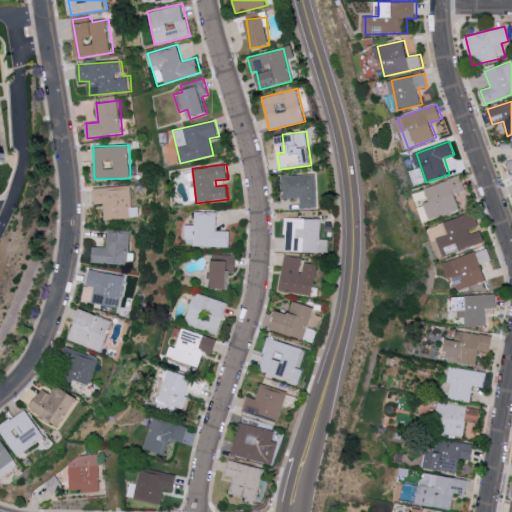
[(282,175),(283,198),(300,197),(301,209),(317,208),(316,174),(282,175)]
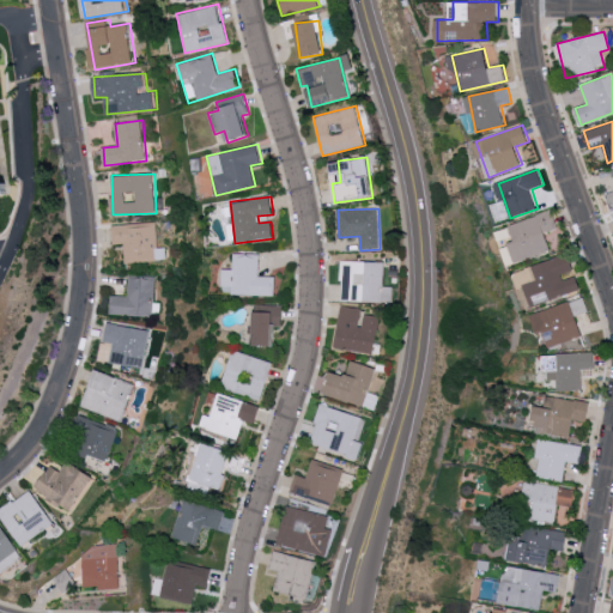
[(552,250),(546,232),(559,229),(553,210),(510,224),(516,243),(503,247),(509,265),(552,250)]
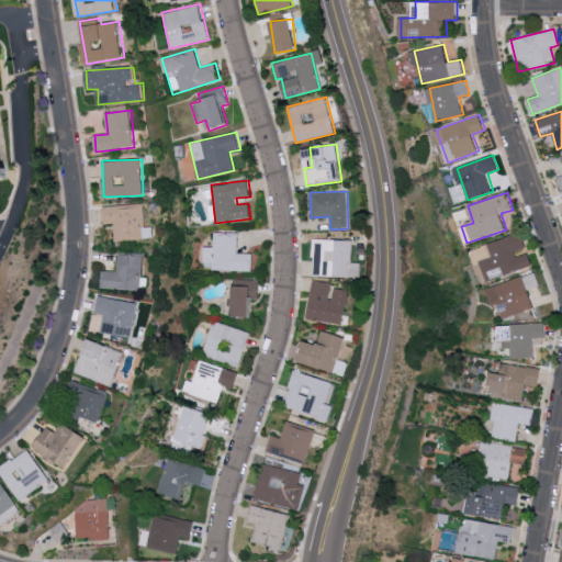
[(103,205),(103,223),(114,223),(115,237),(145,236),(144,204),(103,205)]
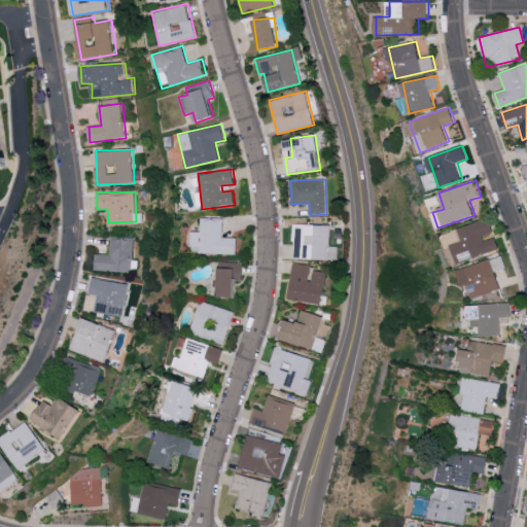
[(238,253),(238,238),(223,238),(223,218),(200,217),(200,232),(190,232),(190,253),(238,253)]
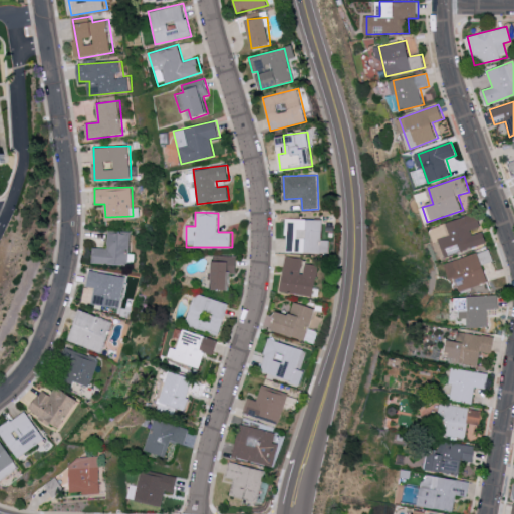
[(488,244),(484,231),(474,234),(472,229),(481,226),(477,213),(430,228),(435,243),(441,241),(446,257),(488,244)]
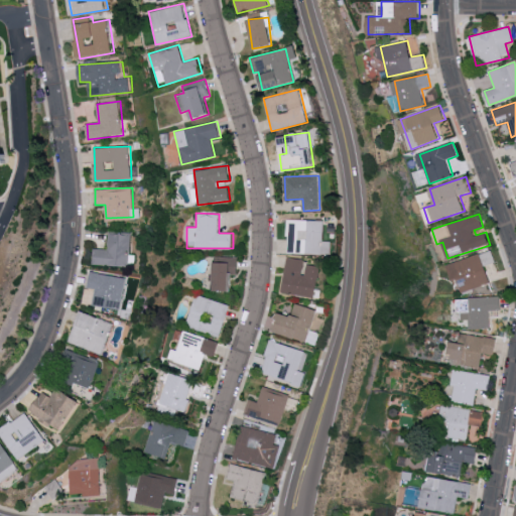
[(324,241),(325,220),(288,219),(287,253),(332,254),(332,241),(324,241)]
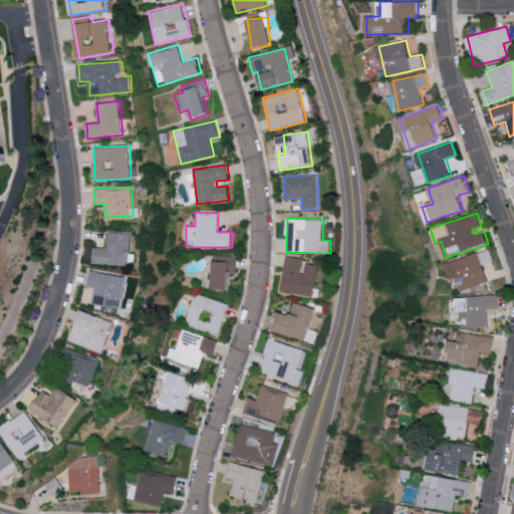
[(92,248),(91,264),(129,265),(130,231),(107,230),(106,248),(92,248)]
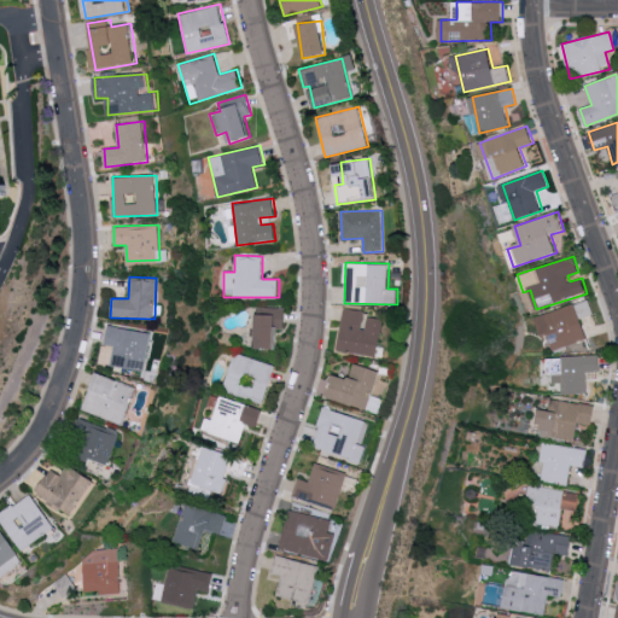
[(588,338),(581,319),(594,314),(588,298),(536,318),(543,337),(547,334),(553,350),(588,338)]
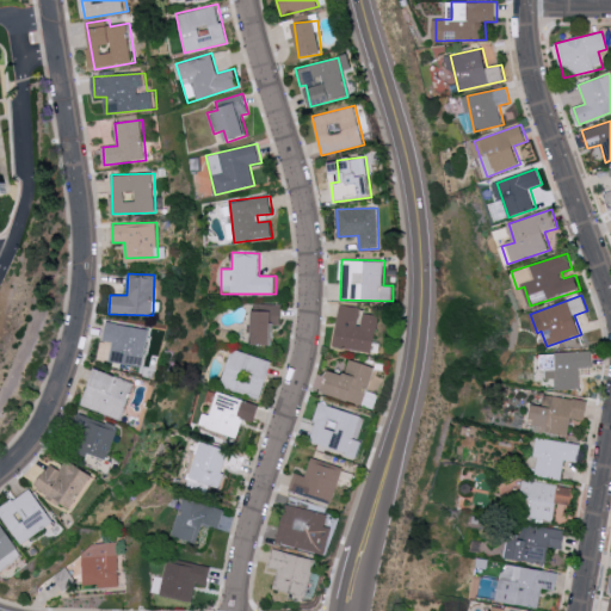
[(283,306),(253,304),(252,345),(276,345),(276,325),(282,325),(283,306)]
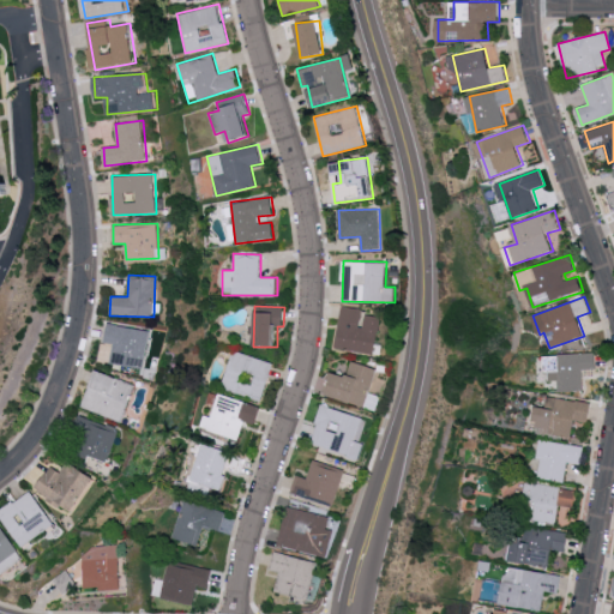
[(380,317),(362,314),(363,308),(341,306),(336,349),(375,354),(380,317)]
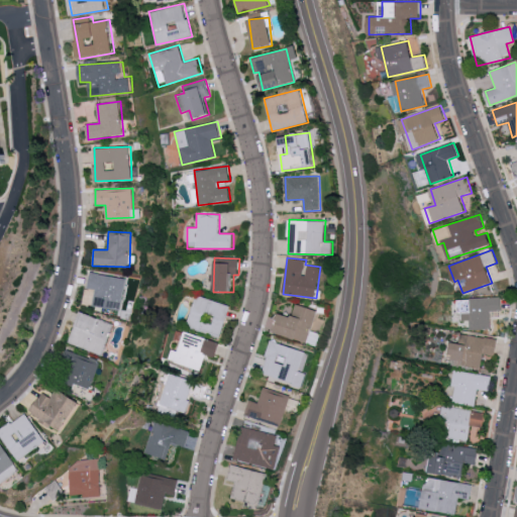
[(123,310),(127,278),(90,274),(89,288),(96,289),(94,306),(123,310)]
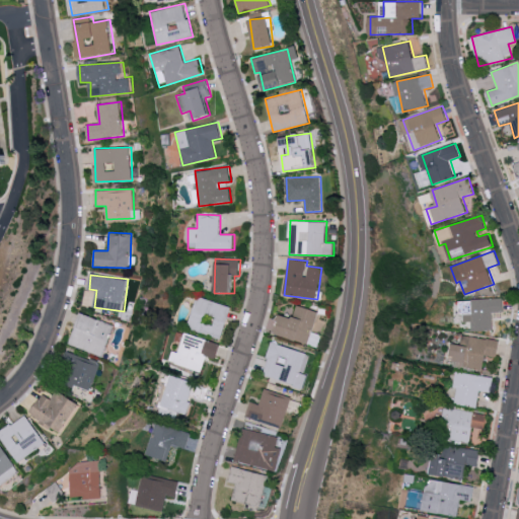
[(231,307),(197,295),(186,327),(221,339),(231,307)]
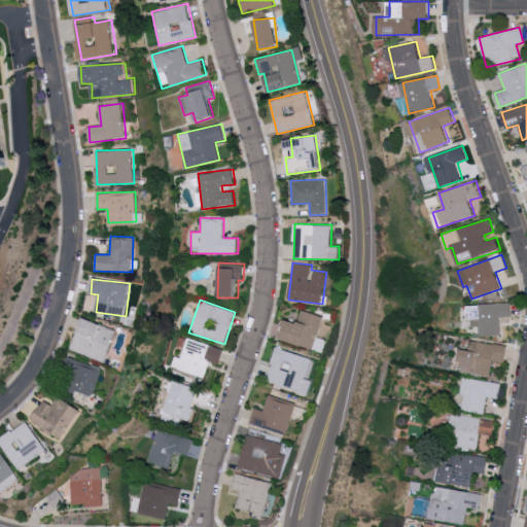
[(500,335),(500,317),(512,316),(511,303),(466,304),(466,319),(471,318),(471,326),(480,326),(480,336),(500,335)]
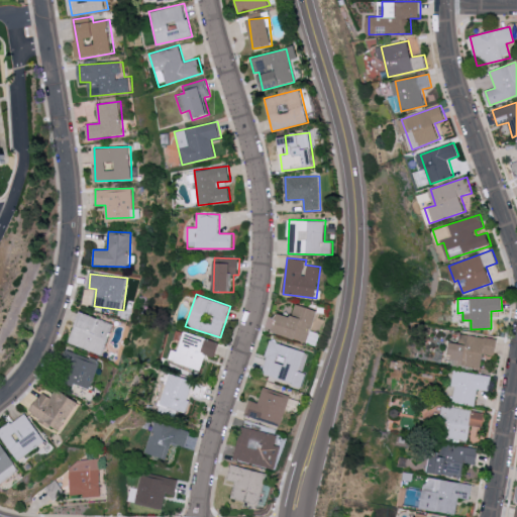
[(308,341),(316,309),(295,304),(292,317),(279,314),(274,333),(308,341)]
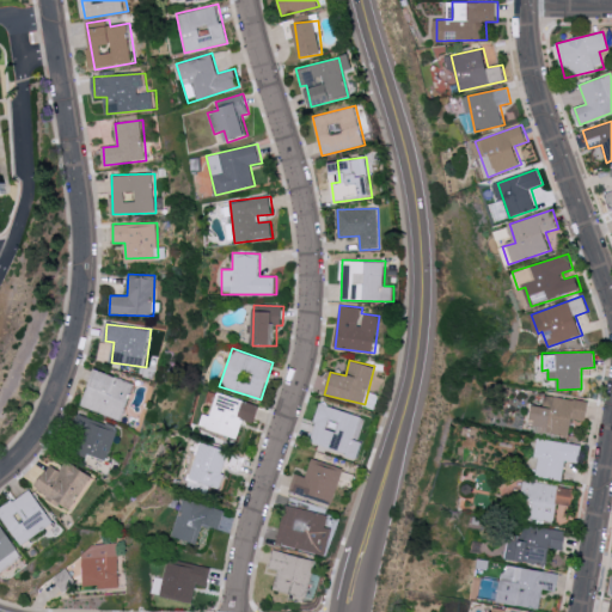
[(126,418),(135,380),(93,371),(84,409),(126,418)]
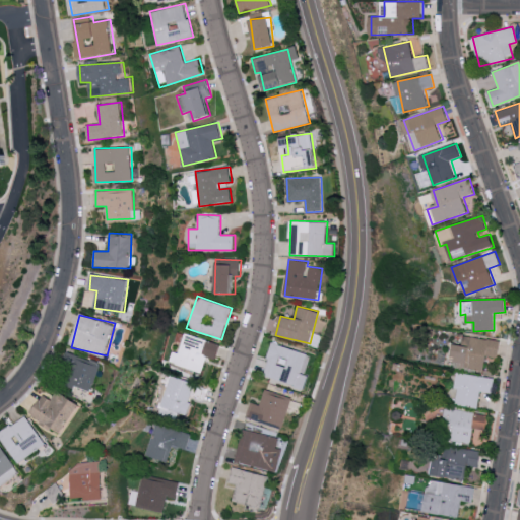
[(202,373),(206,356),(217,360),(221,344),(183,333),(178,352),(172,351),(168,363),(202,373)]
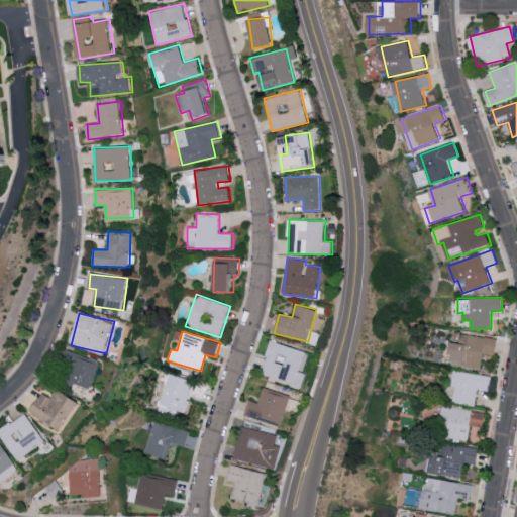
[(452,342),(450,365),(482,368),(483,354),(495,355),(497,338),(460,334),(459,343),(452,342)]
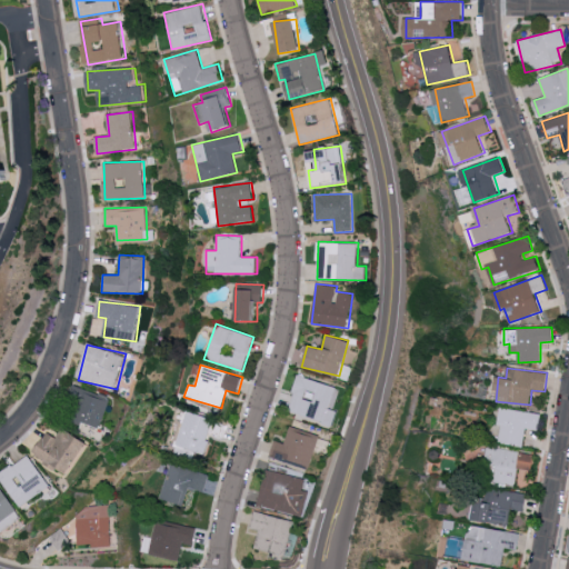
[(337,387),(298,376),(288,412),(332,426),(337,410),(330,408),(337,387)]
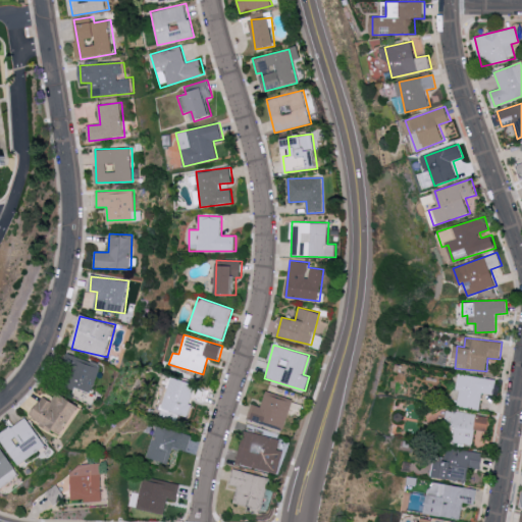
[(91,394),(102,365),(69,353),(59,381),(91,394)]
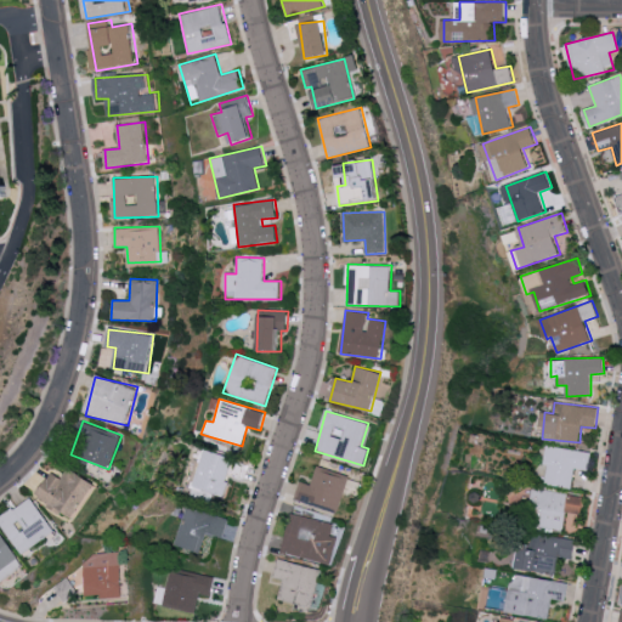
[(592,451),(546,446),(543,467),(547,467),(544,485),(572,488),(575,469),(589,470),(592,451)]
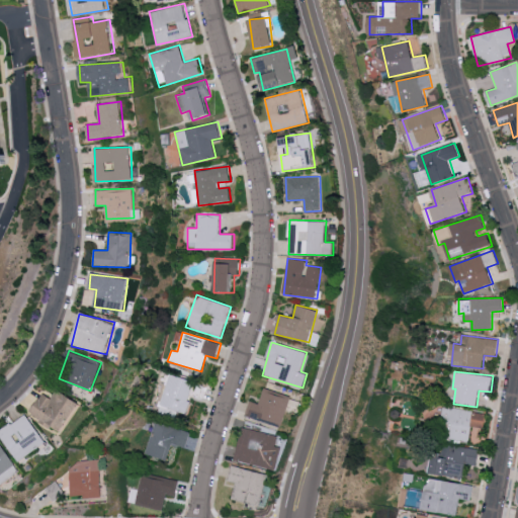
[(160,406),(187,413),(192,397),(202,399),(206,384),(168,374),(160,406)]
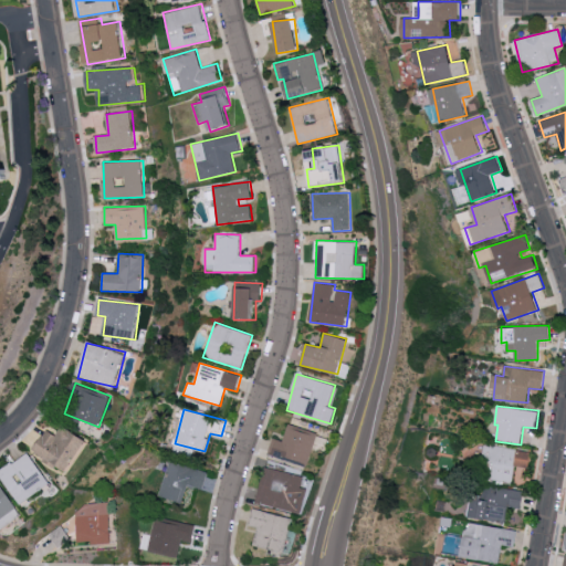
[(268,454),(308,467),(318,432),(289,423),(283,441),(273,438),(268,454)]
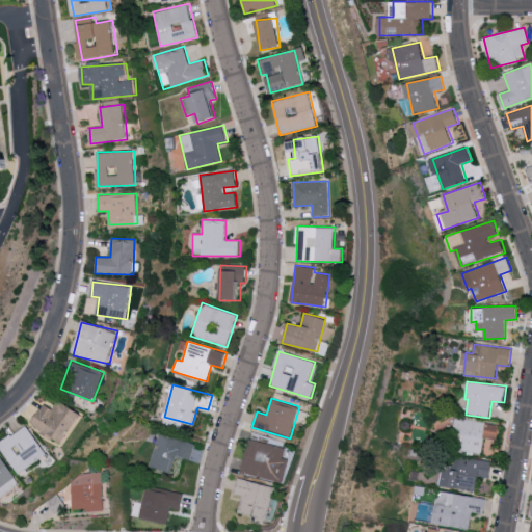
[(44,403),(31,423),(65,444),(83,415),(58,399),(52,409),(44,403)]
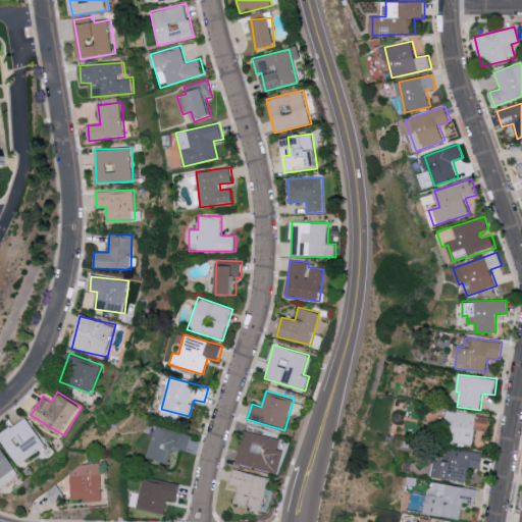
[(490,416),(449,411),(445,441),(473,446),(475,430),(488,432),(490,416)]
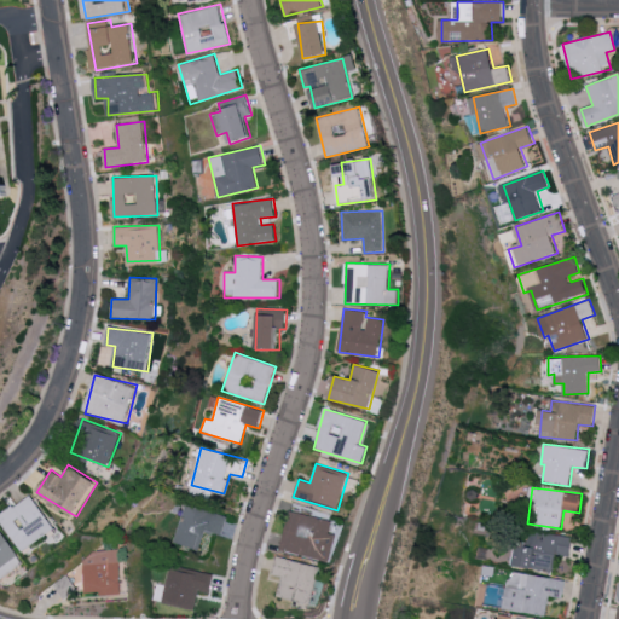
[(0,516),(24,551),(56,530),(32,495),(0,515),(0,516)]
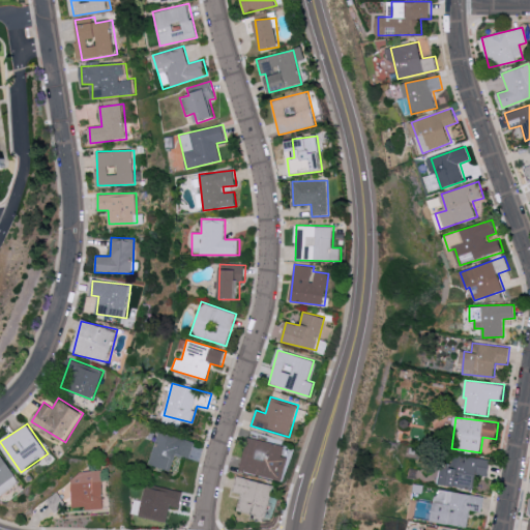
[(197,442),(157,432),(148,464),(172,471),(177,454),(192,459),(197,442)]
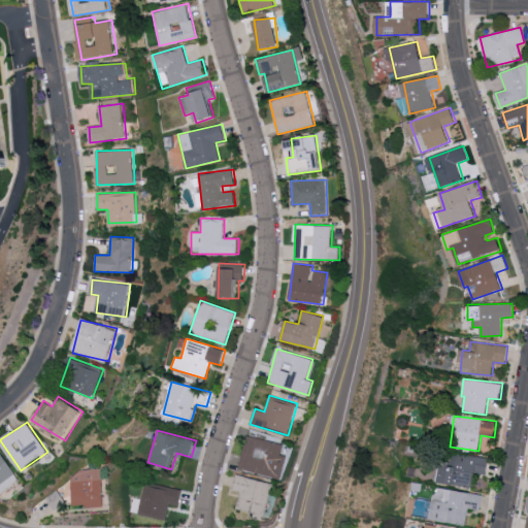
[(239,469),(283,480),(288,456),(282,455),(284,444),(246,436),(239,469)]
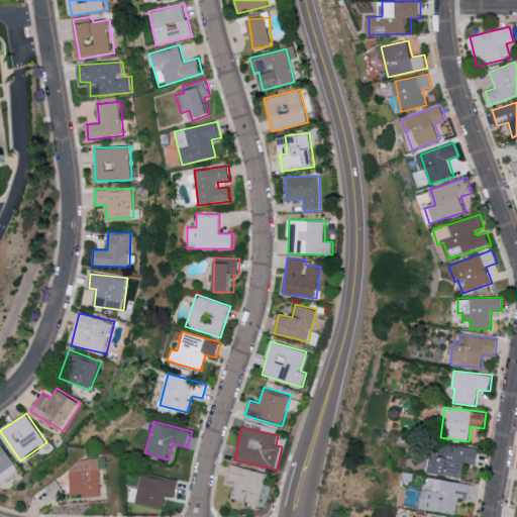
[(0,485),(21,469),(0,442),(0,485)]
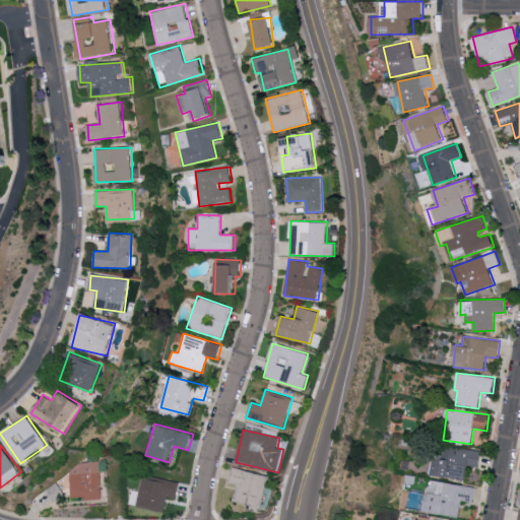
[(480,451),(452,447),(450,459),(434,457),(432,476),(465,480),(466,466),(478,467),(480,451)]
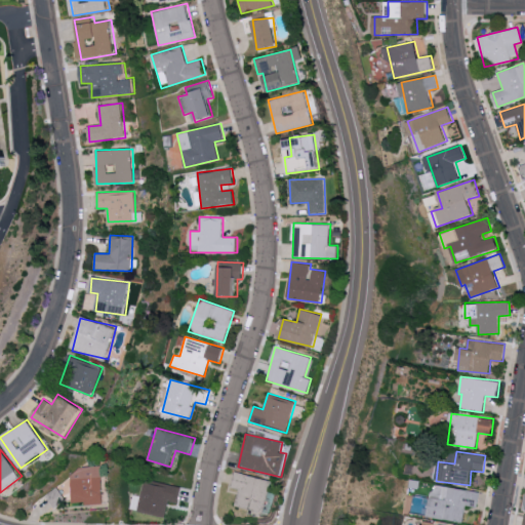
[(103,502),(102,466),(71,467),(73,503),(103,502)]
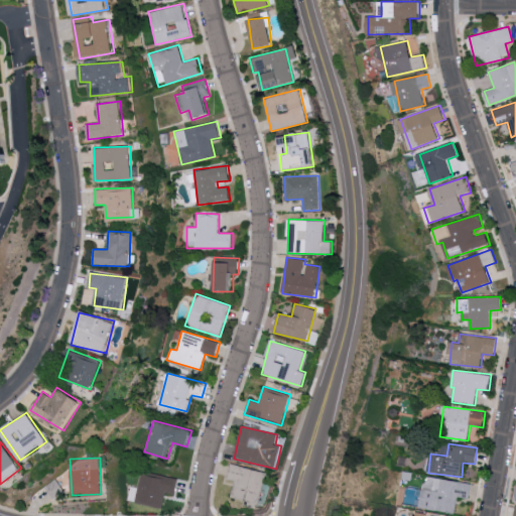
[(231,498),(260,504),(267,472),(231,464),(227,479),(235,481),(231,498)]
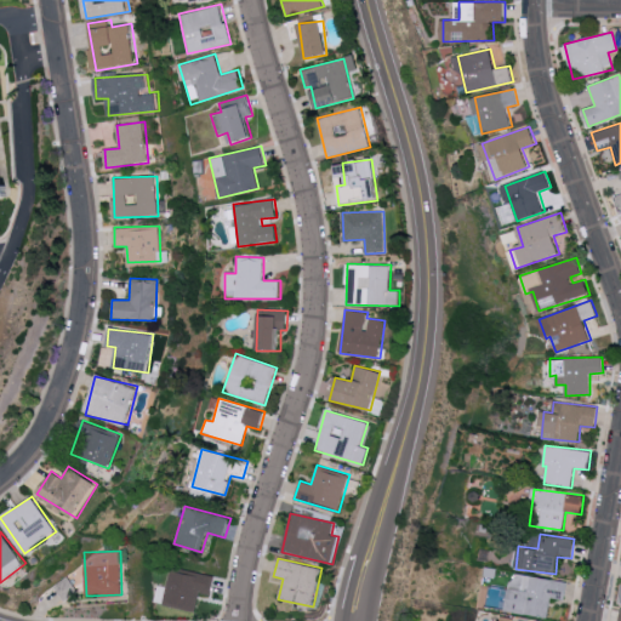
[(195,611),(199,592),(210,594),(214,577),(170,568),(163,604),(195,611)]
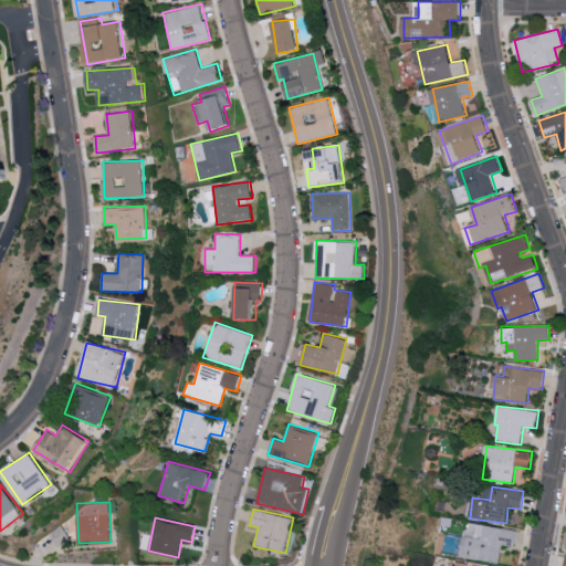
[(500,563),(502,545),(514,546),(516,528),(464,523),(461,559),(500,563)]
